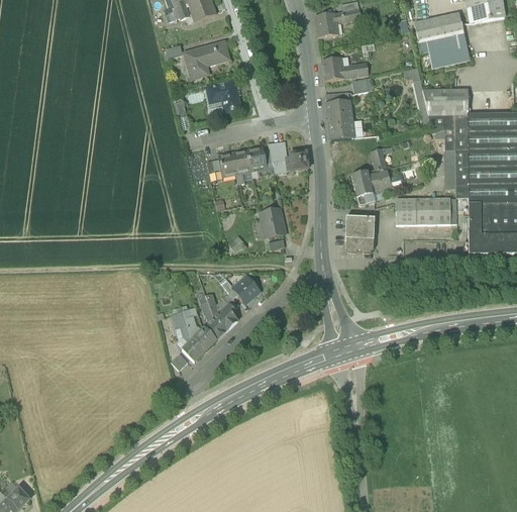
[(180,15),(181,17),(189,14),(184,0),(174,0),(176,5),(180,15)]
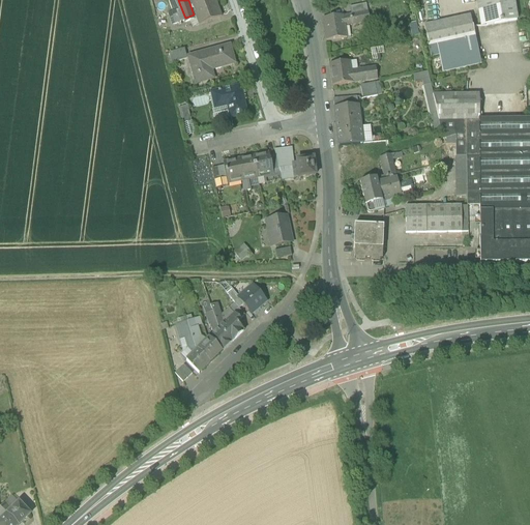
[(194,6),(199,20),(222,11),(217,0),(193,0),(195,6),(194,6)]
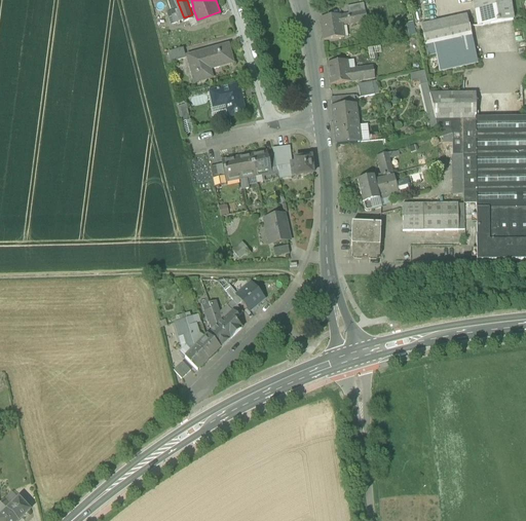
[(347,3),(348,10),(365,6),(364,0),(360,0),(347,3)]
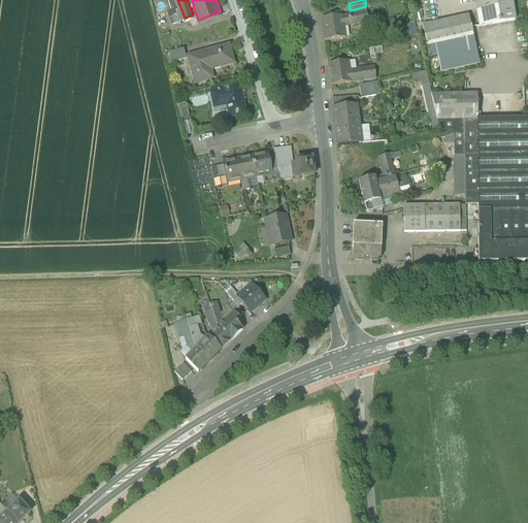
[(515,17),(512,0),(481,0),(484,22),(515,17)]
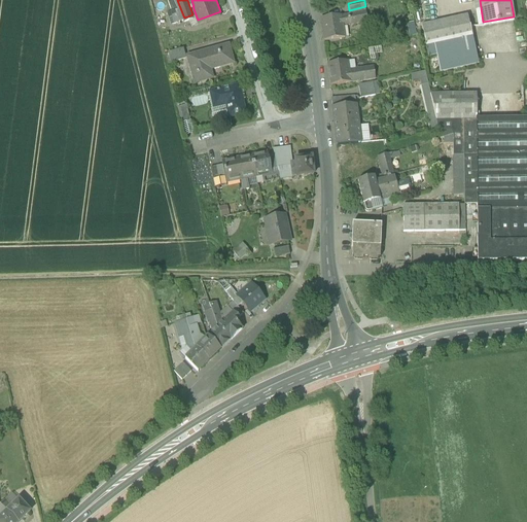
[(168,9),(172,20),(183,15),(179,5),(168,9)]
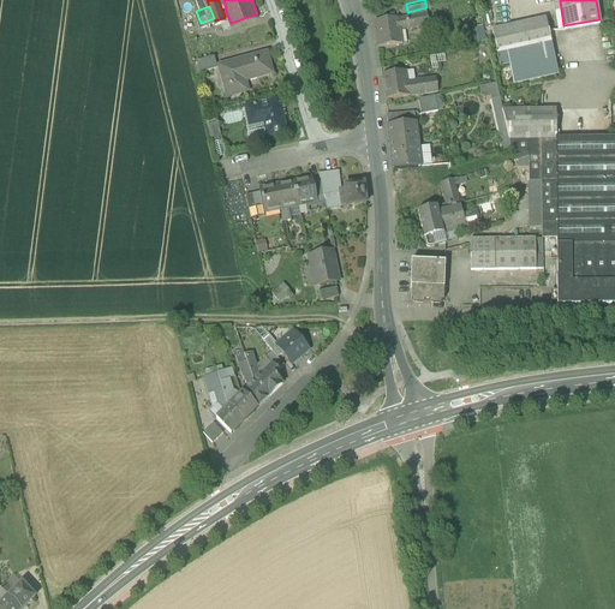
[(374,17),(378,42),(402,39),(401,25),(430,21),(427,7),(407,12),(399,13),(374,17)]
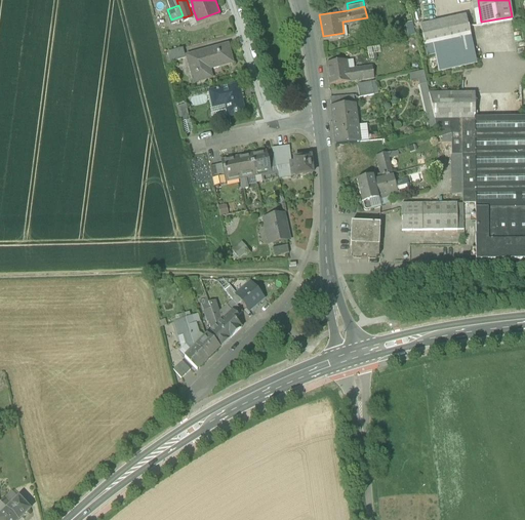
[(420,22),(422,33),(468,23),(466,12),(420,22)]
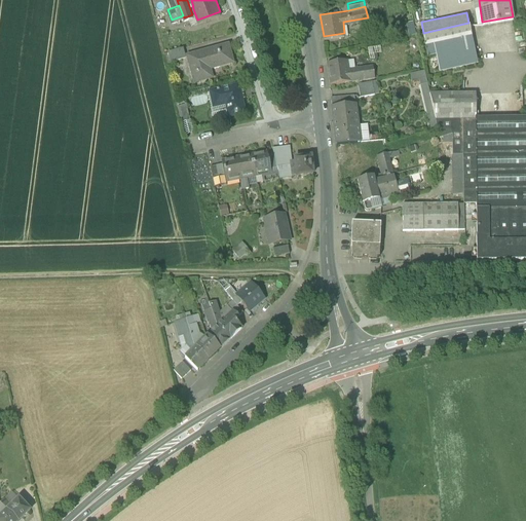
[(436,51),(440,69),(478,60),(474,42),(473,42),(471,33),(472,33),(470,23),(468,23),(423,33),(427,53),(436,51)]
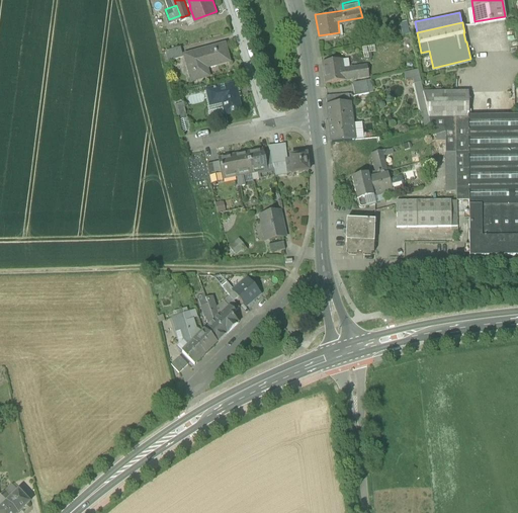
[(190,74),(191,77),(208,73),(205,64),(229,58),(225,40),(185,52),(185,53),(186,57),(184,57),(189,74),(190,74)]
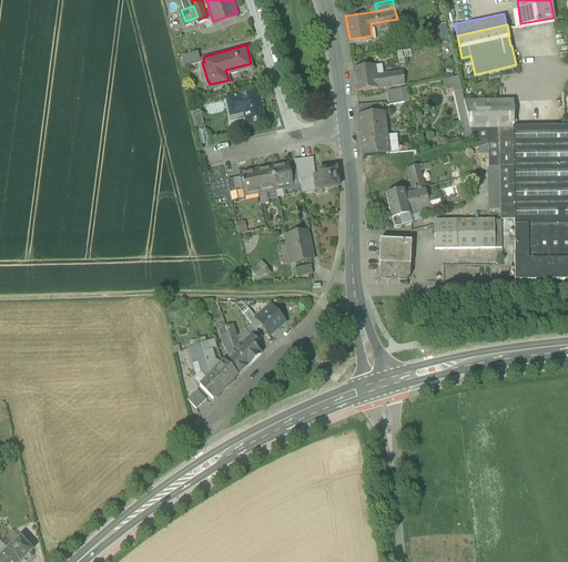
[(182,52),(184,63),(200,59),(196,48),(182,52)]
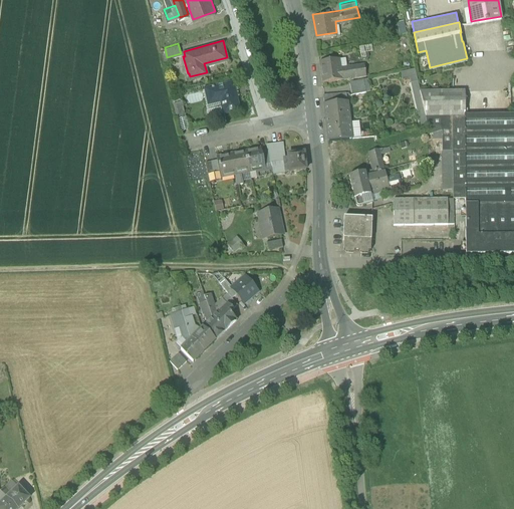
[(322,79),(342,76),(341,66),(339,55),(319,58),(322,79)]
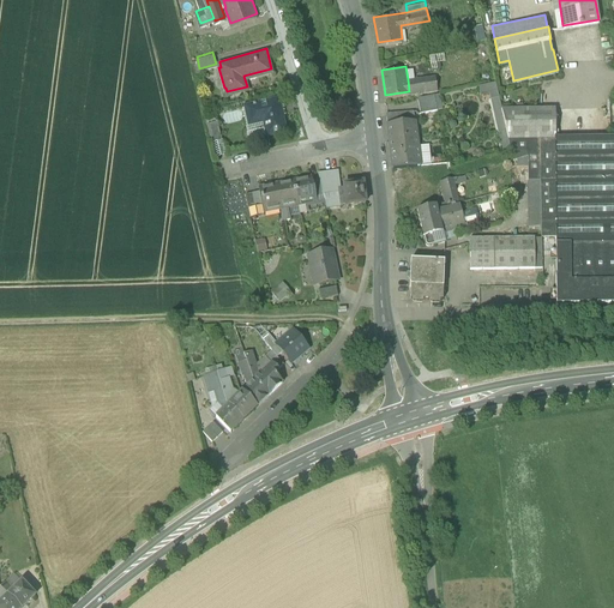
[(414,78),(408,79),(409,91),(438,86),(435,72),(414,76),(414,78)]
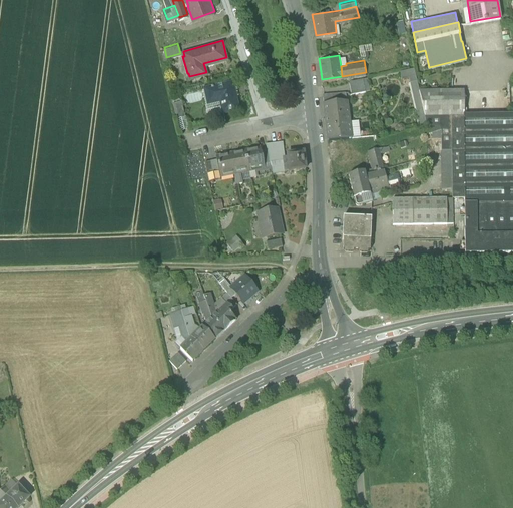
[(410,79),(417,78),(414,64),(400,67),(402,76),(409,74),(410,79)]
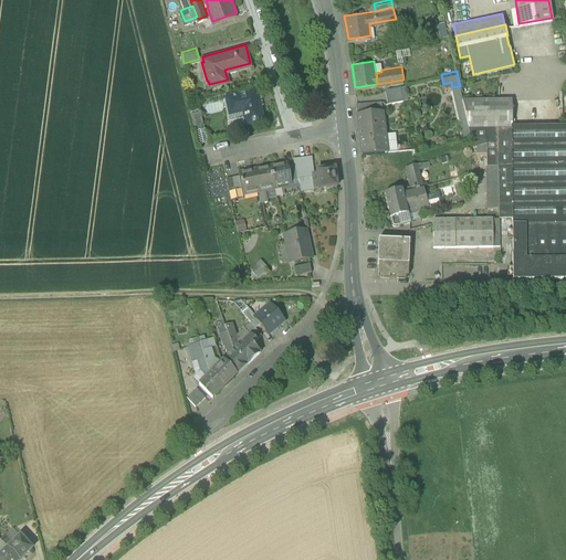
[(385,86),(388,101),(404,97),(400,83),(385,86)]
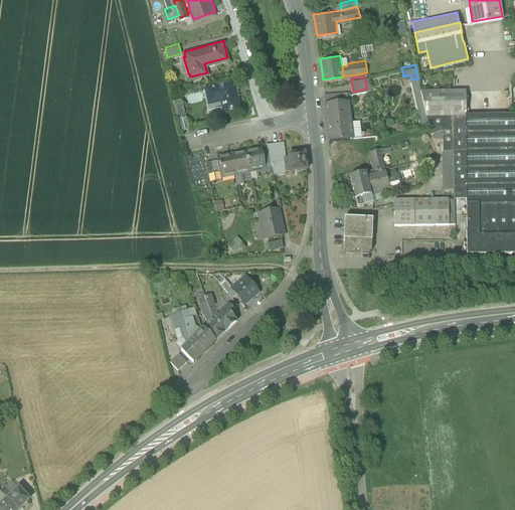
[(418,78),(411,79),(414,93),(421,91),(418,78)]
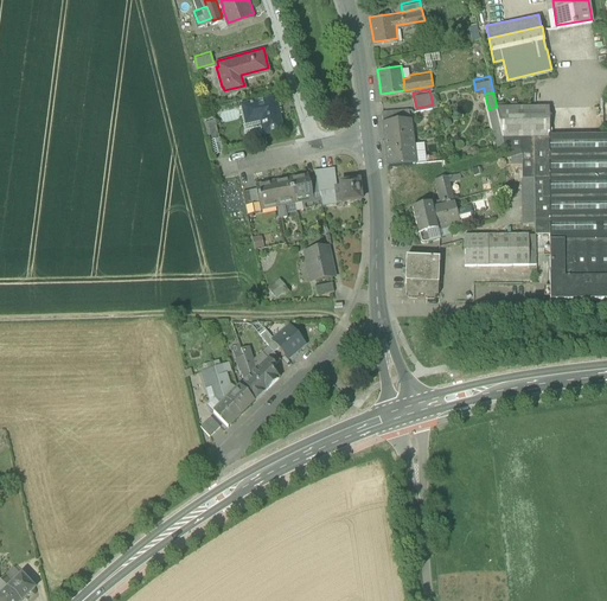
[(260,113),(263,130),(282,127),(275,94),(242,101),(243,103),(246,116),(260,113)]
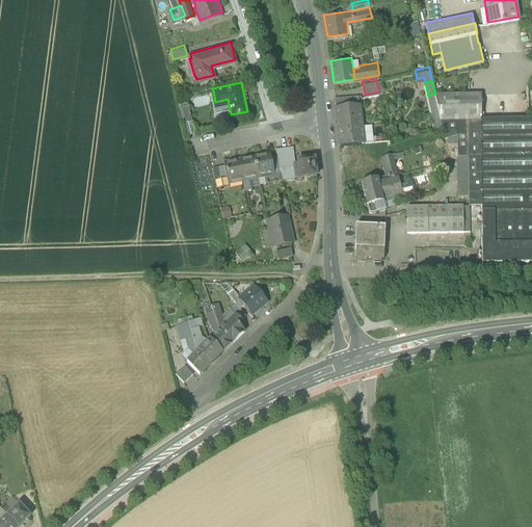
[(216,117),(231,114),(228,99),(215,102),(213,90),(210,90),(216,117)]
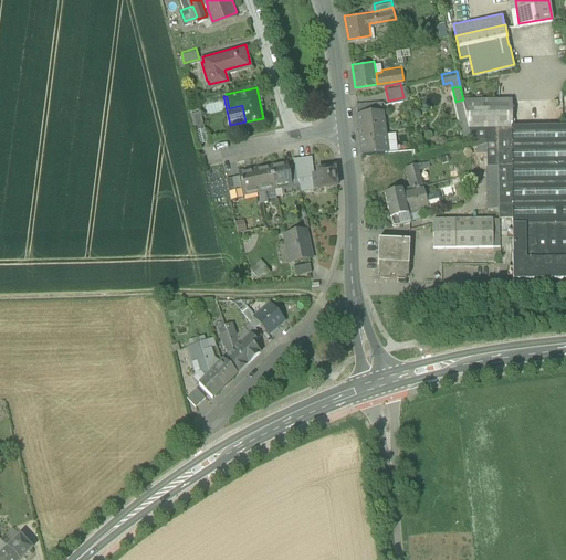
[(512,250),(513,277),(565,275),(565,122),(512,124),(512,96),(462,97),(473,145),(486,141),(486,164),(499,162),(499,203),(499,214),(503,214),(503,217),(507,218),(507,214),(512,214),(513,250),(512,250)]
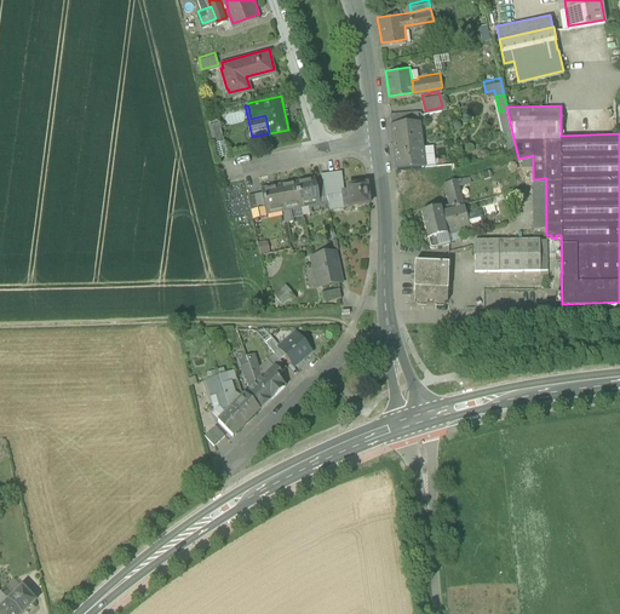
[(390,110),(395,155),(424,153),(420,119),(419,119),(418,108),(390,110)]
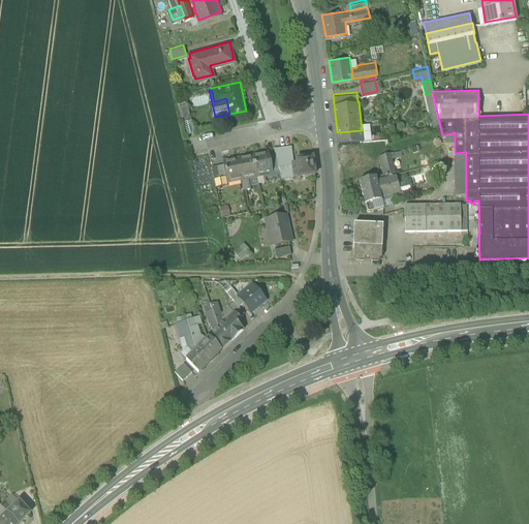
[(426,95),(430,111),(436,109),(433,93),(426,95)]
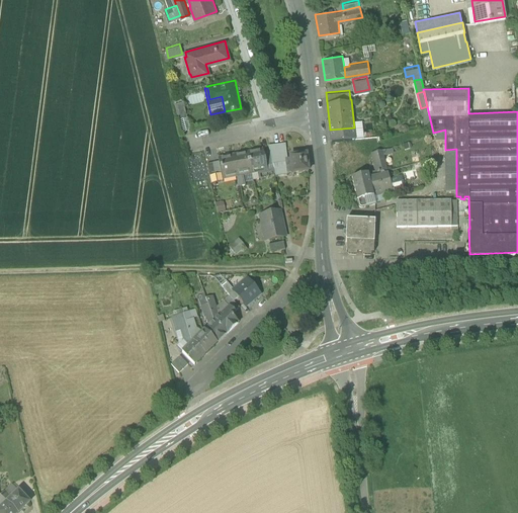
[(175,101),(178,115),(187,113),(183,99),(175,101)]
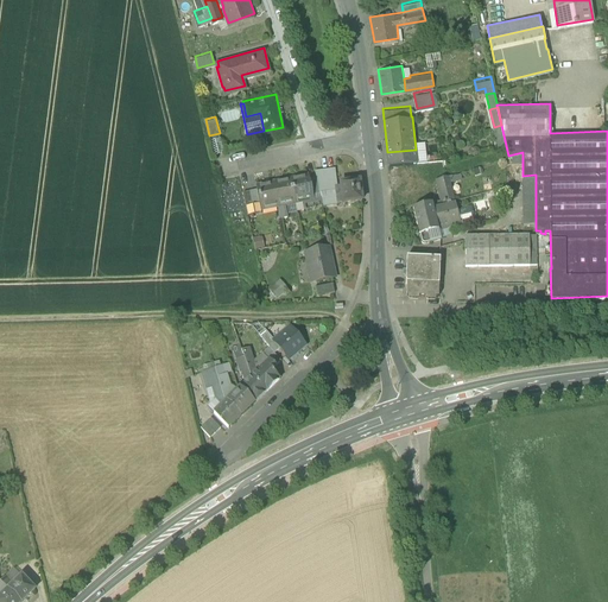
[(506,144),(501,125),(494,127),(498,145),(506,144)]
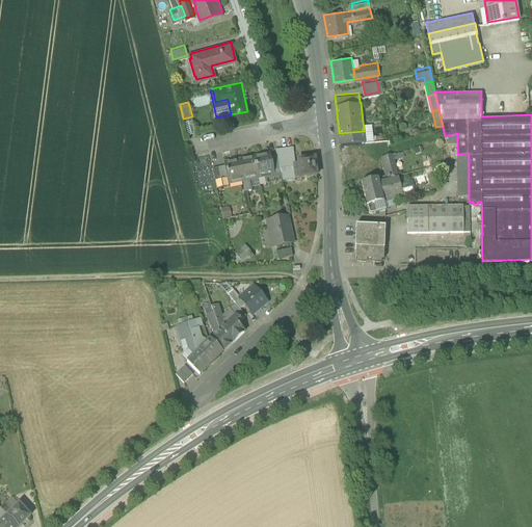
[(192,116),(183,119),(187,132),(195,130),(192,116)]
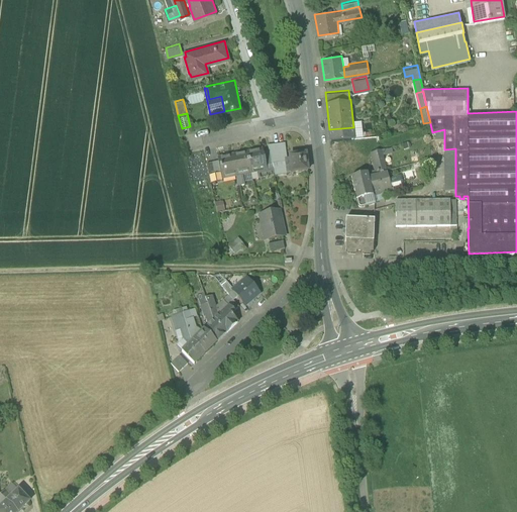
[(353,135),(353,127),(329,129),(330,137),(353,135)]
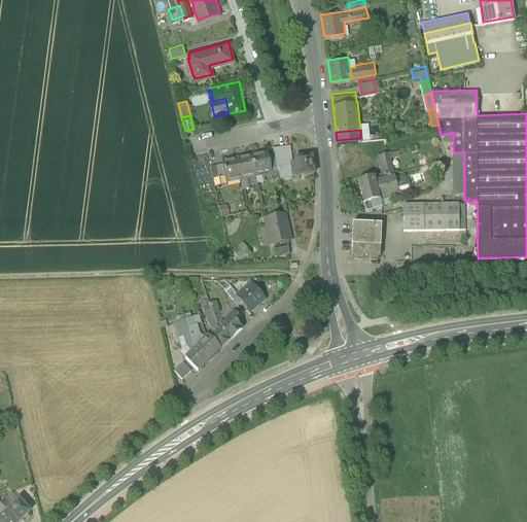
[(274,147),(274,150),(276,158),(292,155),(290,142),(281,143),(282,145),(274,147)]
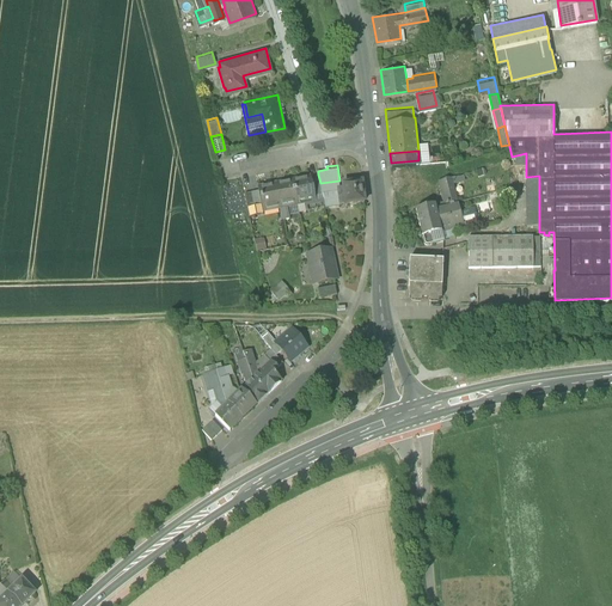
[(451,173),(453,181),(465,177),(464,170),(451,173)]
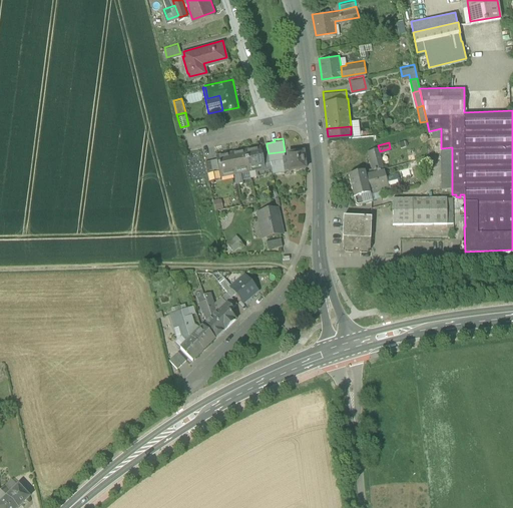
[(244,146),(248,168),(254,166),(265,165),(264,161),(261,147),(261,143),(244,146)]
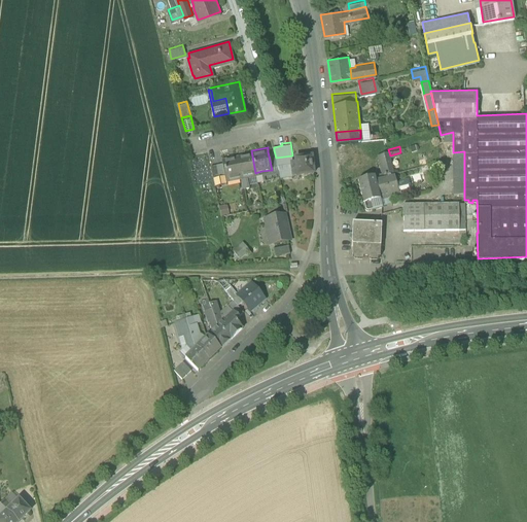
[(399,190),(398,190),(396,178),(390,155),(388,149),(379,152),(382,165),(384,172),(381,173),(381,171),(357,176),(363,200),(365,206),(367,207),(382,204),(380,196),(399,190)]
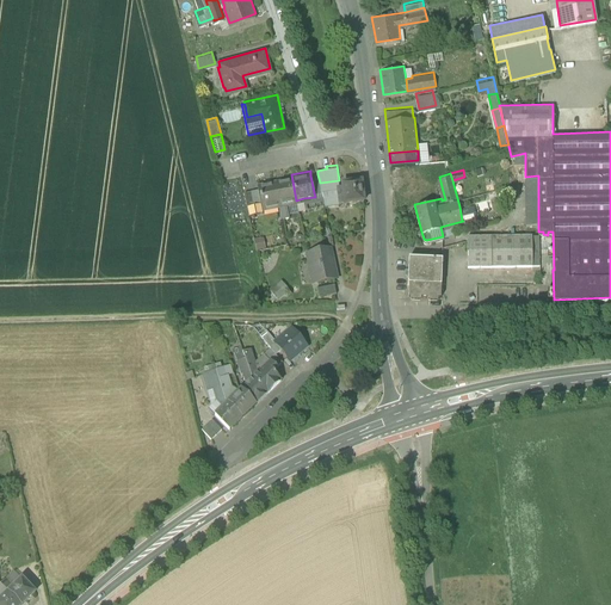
[(275,178),(279,203),(287,202),(296,201),(291,174),(275,178)]
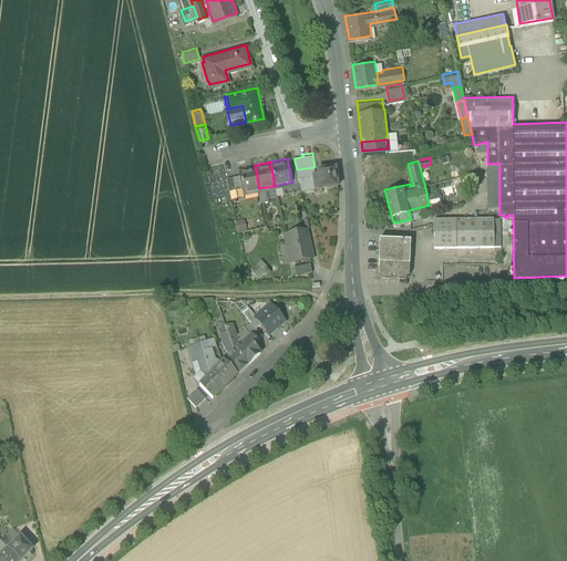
[(295,162),(288,163),(291,178),(299,176),(297,169),(295,162)]
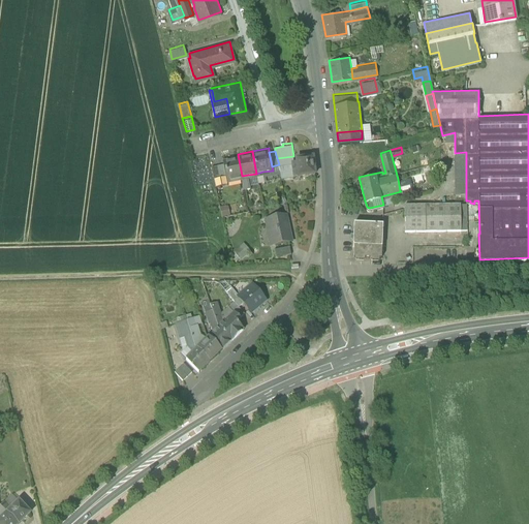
[(456,179),(456,192),(466,190),(466,152),(455,153),(456,179)]
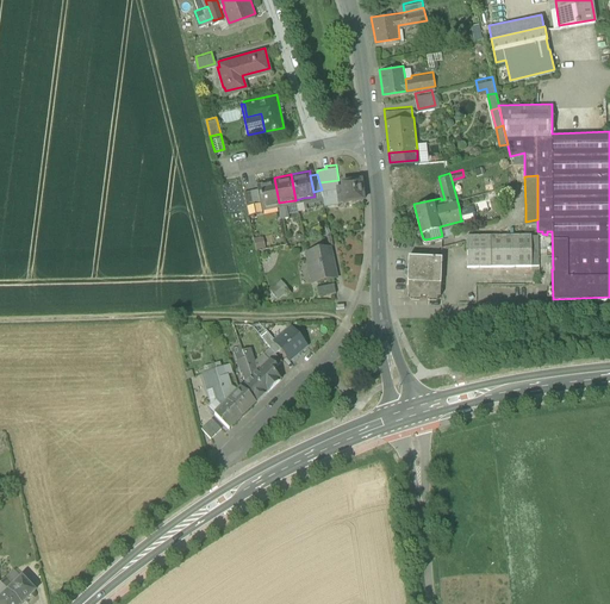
[(361,176),(341,179),(342,184),(343,199),(363,197),(361,176)]
